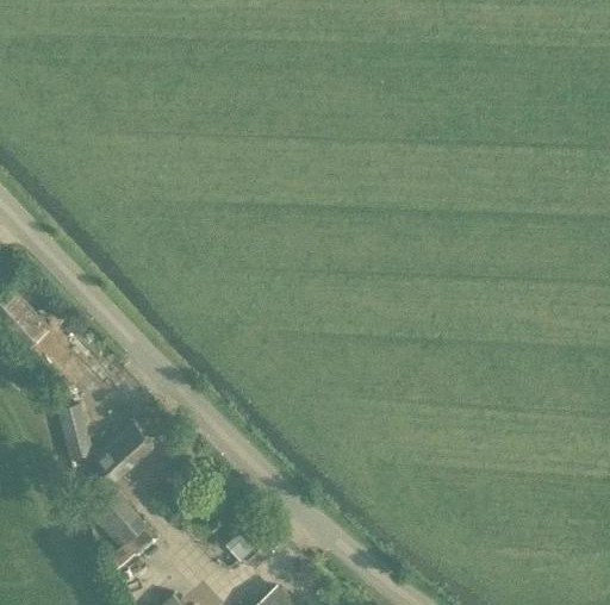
[(0,323),(25,351),(48,330),(5,284),(0,288),(0,323)]
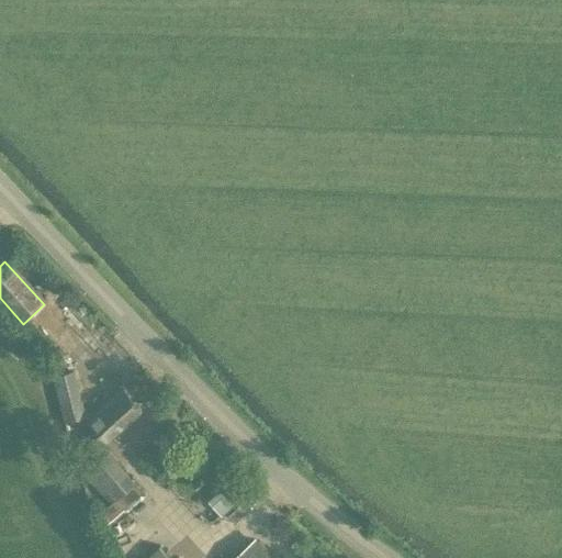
[(64,424),(72,422),(83,420),(72,374),(52,379),(64,424)]
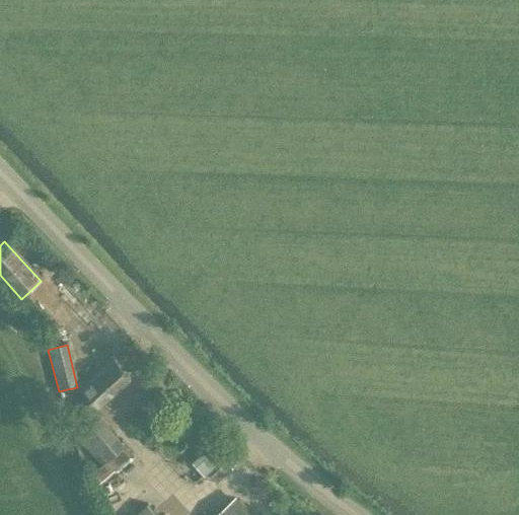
[(98,410),(130,381),(114,363),(82,392),(90,401),(98,410)]
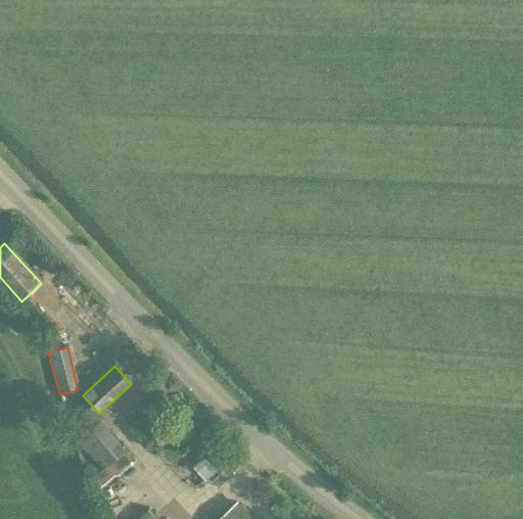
[(91,405),(86,409),(94,418),(99,413),(91,405)]
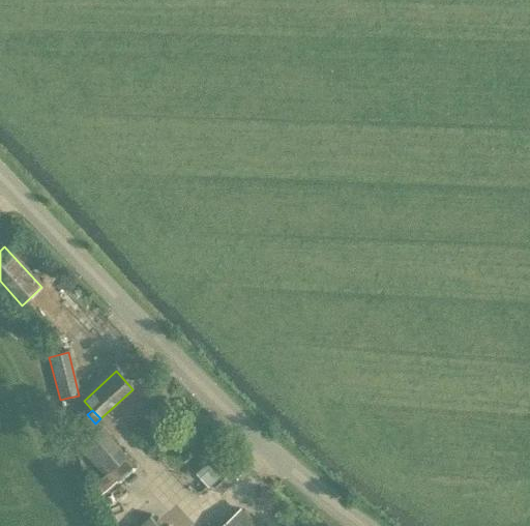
[(135,467),(118,448),(87,414),(70,430),(84,445),(80,449),(96,468),(105,477),(95,485),(105,494),(135,467)]
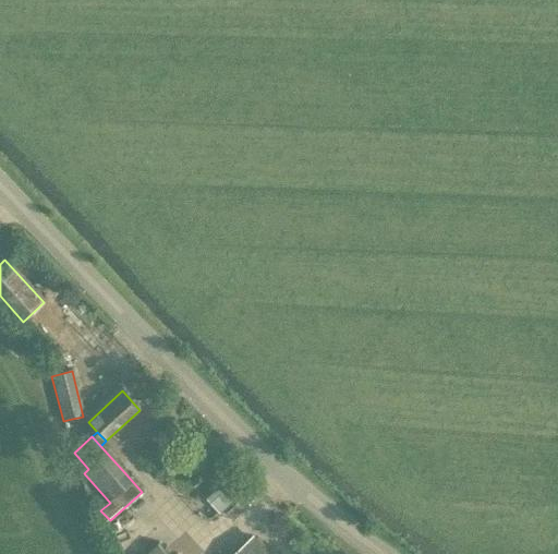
[(148,469),(157,461),(146,450),(138,458),(148,469)]
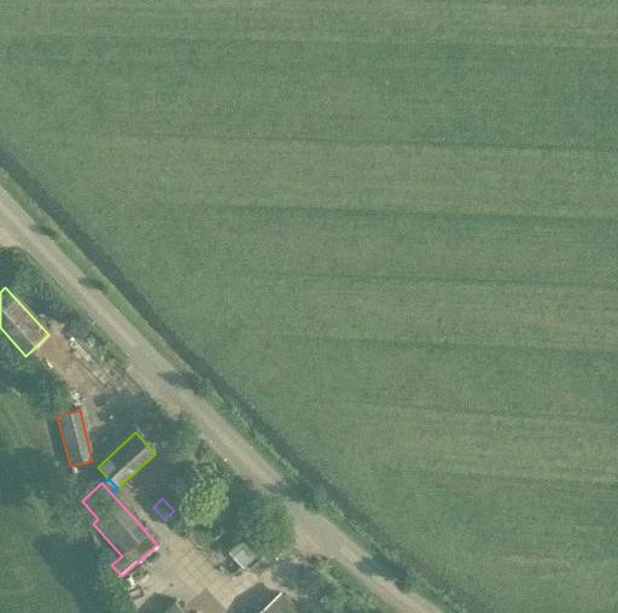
[(244,541),(228,555),(242,571),(258,556),(244,541)]
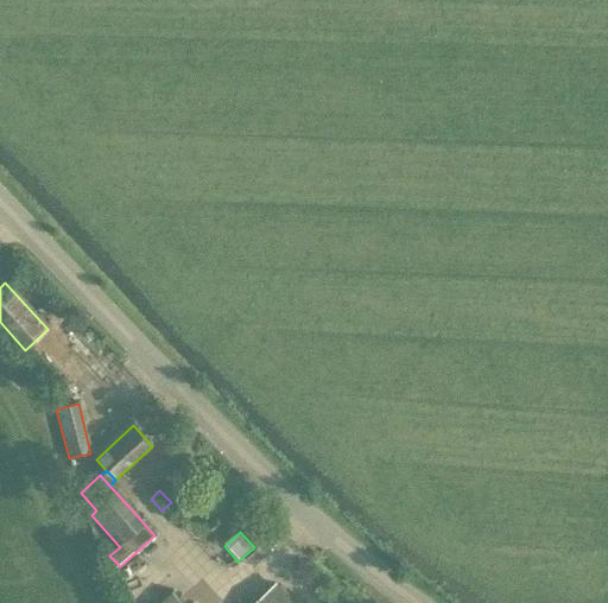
[(292,602),(280,589),(265,602),(292,602)]
